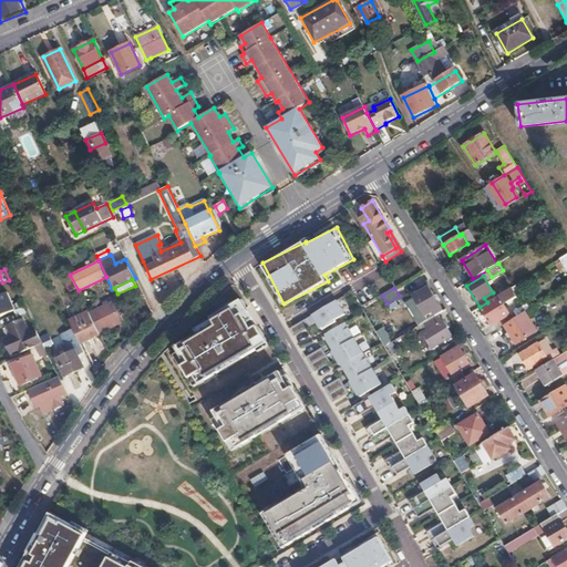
[(442,312),(428,288),(413,297),(425,317),(432,312),(435,317),(437,315),(442,312)]
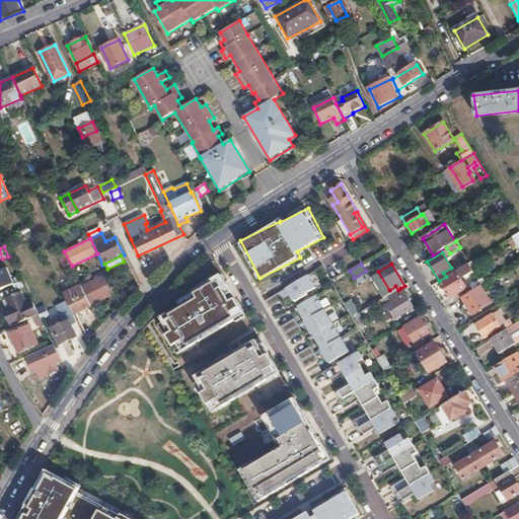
[(466,269),(464,266),(454,272),(446,277),(439,281),(450,298),(466,288),(458,274),(466,269)]
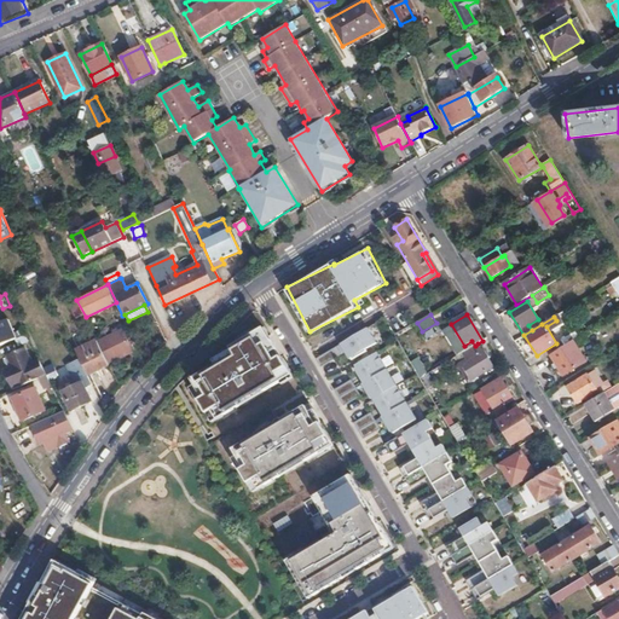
[(271,318),(247,330),(250,336),(206,362),(221,394),(235,387),(236,392),(295,359),(271,318)]
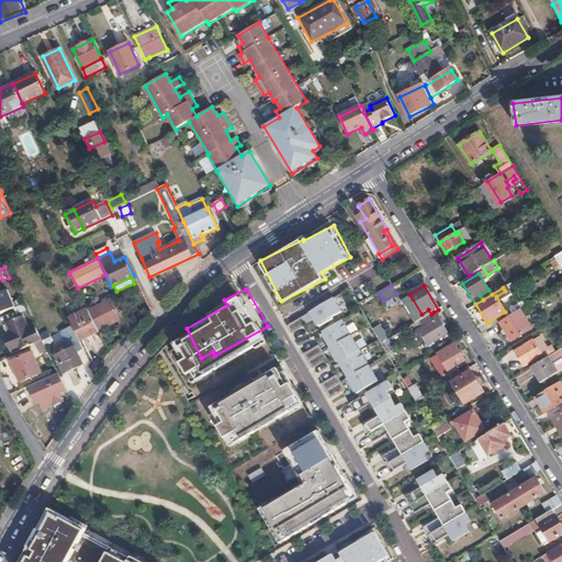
[(51,303),(56,295),(48,290),(43,298),(51,303)]
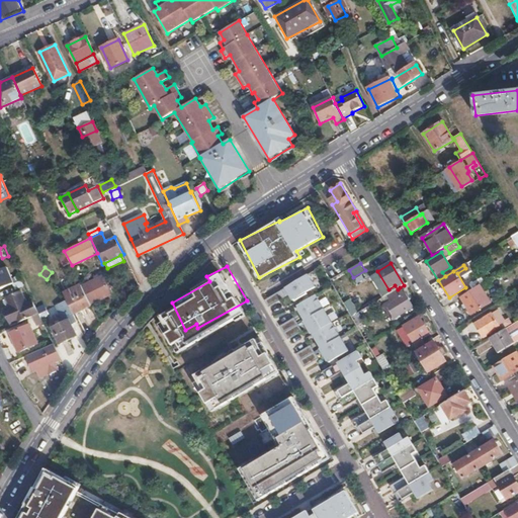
[(445,276),(453,271),(450,267),(442,272),(445,276)]
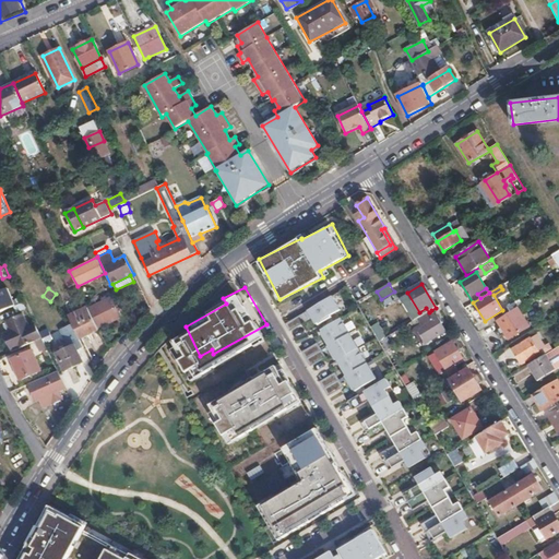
[(318,324),(343,310),(334,295),(299,316),(304,322),(312,317),(318,324)]
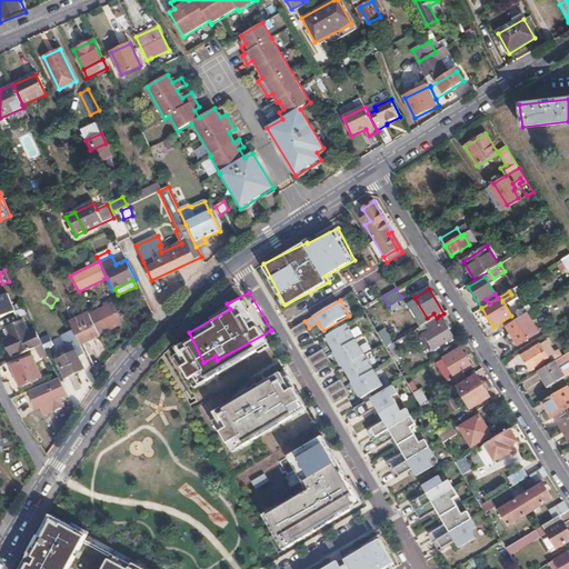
[(527,313),(533,309),(529,302),(516,310),(520,317),(527,313)]
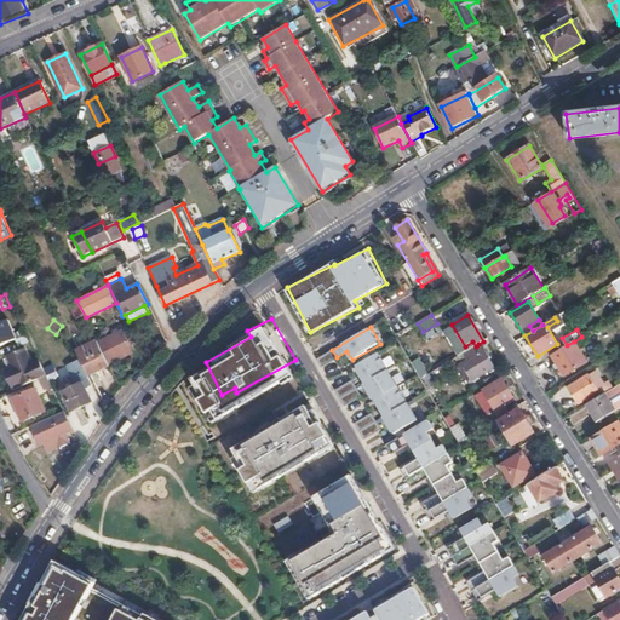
[(122,331),(98,342),(109,363),(133,352),(122,331)]
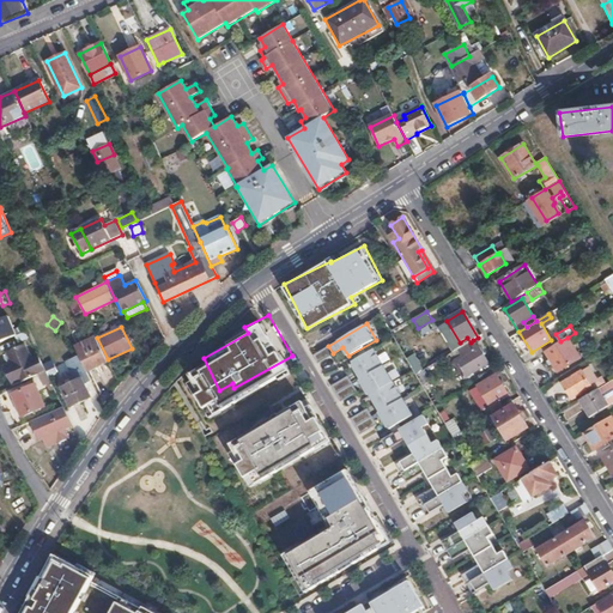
[(8,339),(19,334),(16,328),(6,332),(8,339)]
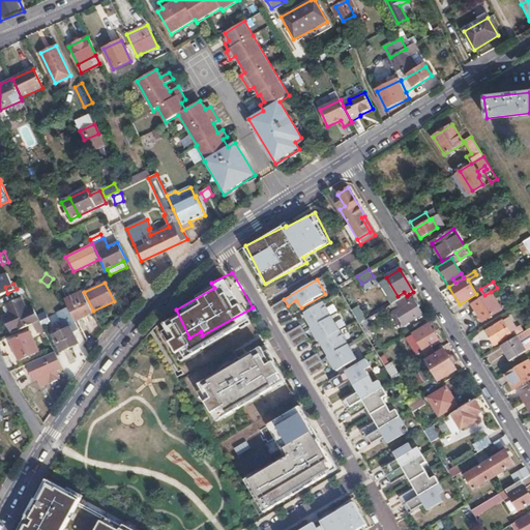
[(83,291),(64,300),(75,321),(93,312),(93,311),(84,292),(83,291)]
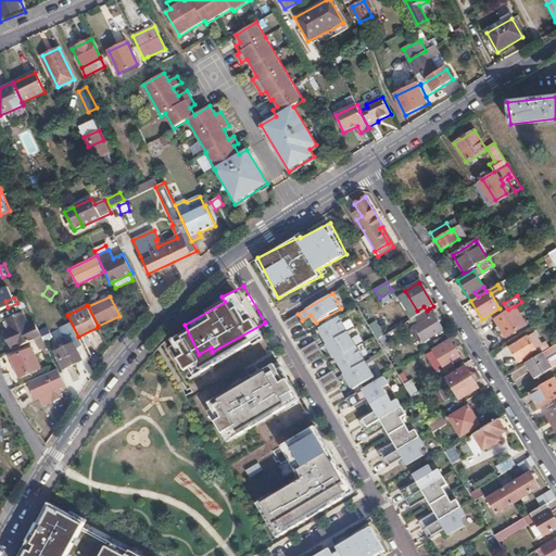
[(526,325),(515,306),(508,310),(494,318),(506,337),(526,325)]
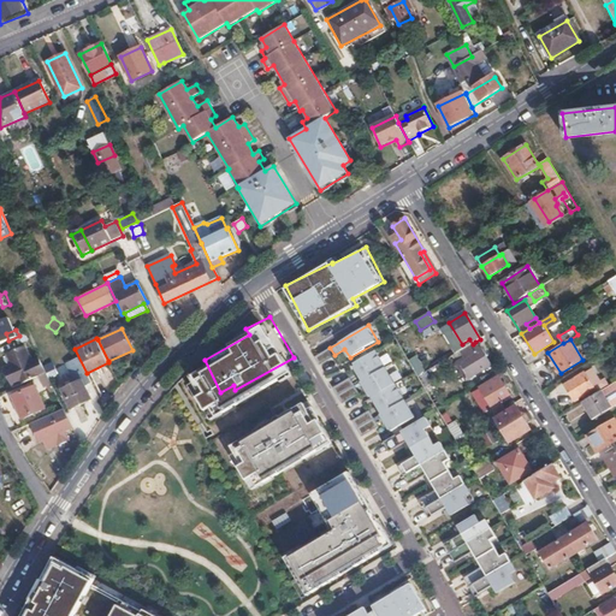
[(473,344),(460,351),(463,360),(480,349),(475,342),(473,344)]
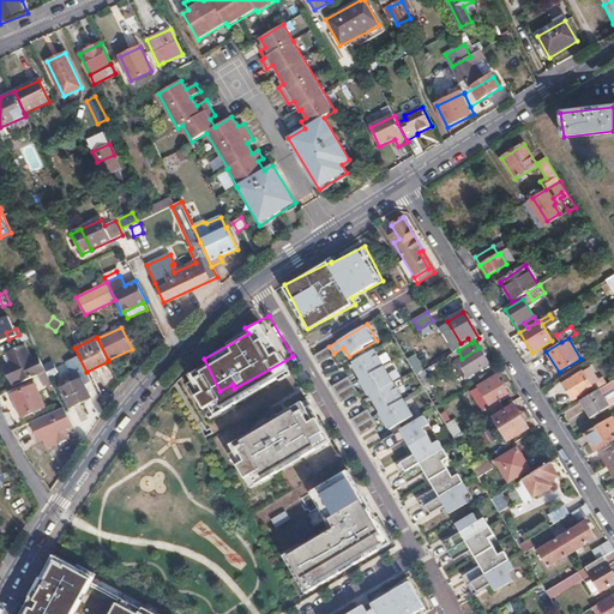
[(44,373),(36,355),(29,359),(23,345),(7,353),(12,366),(2,369),(11,387),(44,373)]
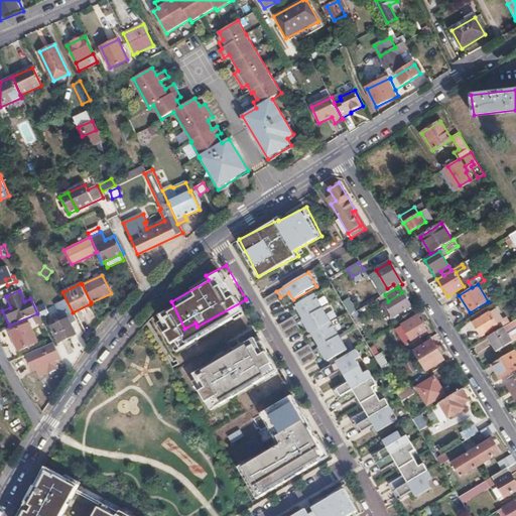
[(327,361),(348,350),(317,292),(295,303),(327,361)]
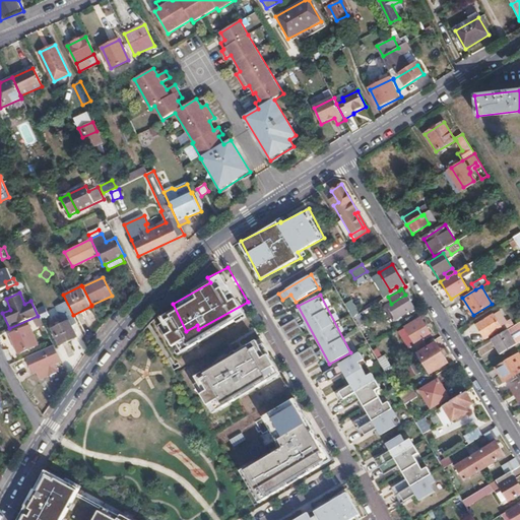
[(405,295),(391,304),(386,307),(394,321),(413,309),(405,295)]
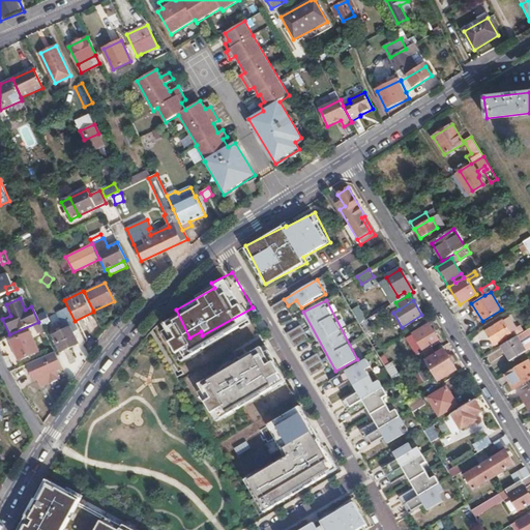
[(359,306),(352,310),(358,321),(365,318),(359,306)]
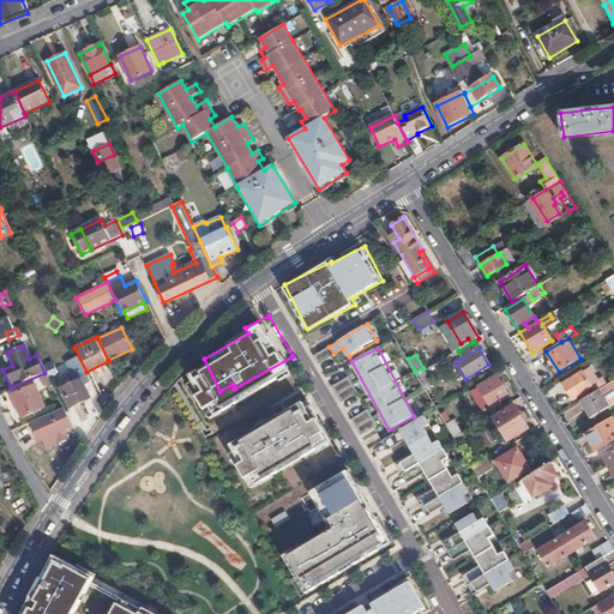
[(599,380),(590,368),(565,385),(575,399),(581,395),(583,398),(607,383),(605,379),(601,379),(599,380)]
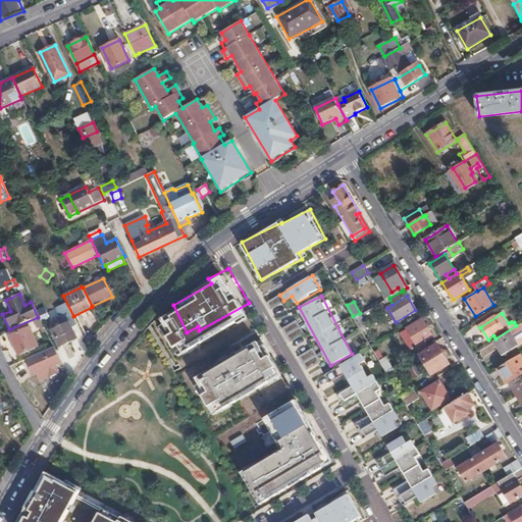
[(352,326),(345,315),(342,317),(348,328),(352,326)]
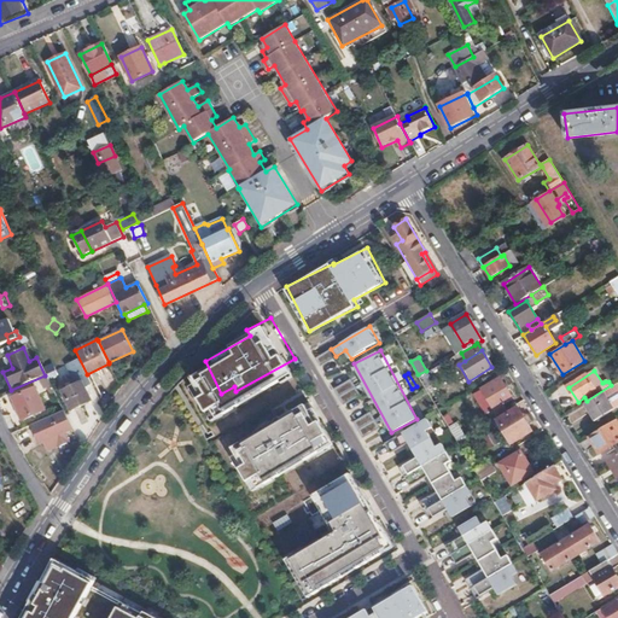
[(50,385),(47,379),(44,380),(42,378),(39,379),(44,388),(50,385)]
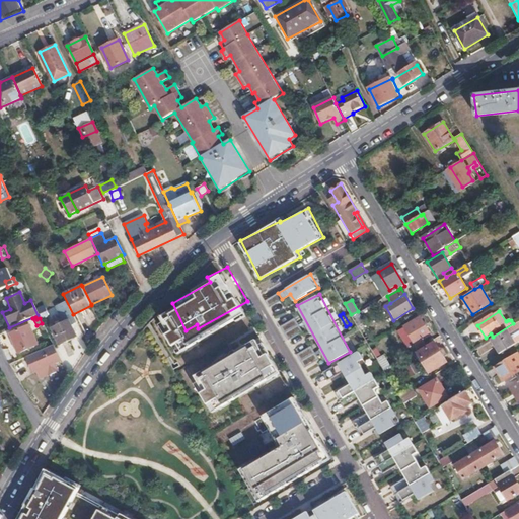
[(287,339),(301,334),(296,319),(283,324),(287,339)]
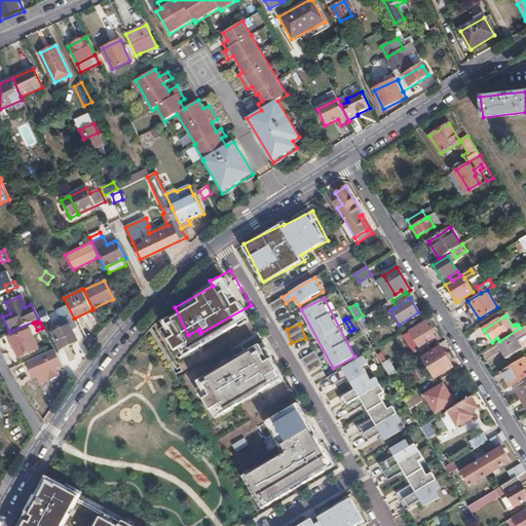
[(435,340),(424,324),(411,332),(420,348),(435,340)]
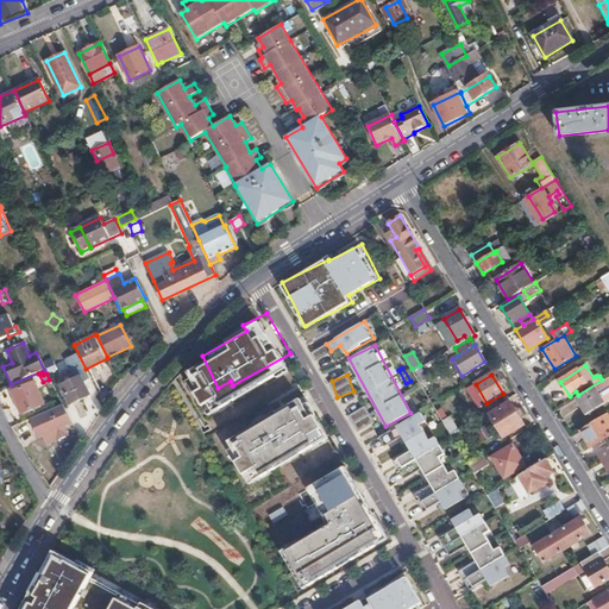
[(89,396),(80,377),(62,385),(70,405),(89,396)]
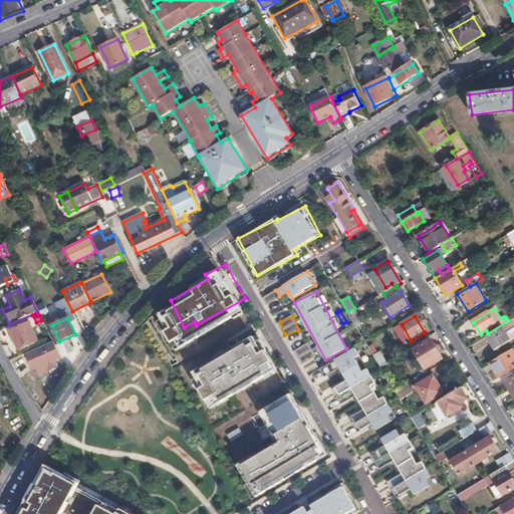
[(35,342),(27,323),(9,331),(17,349),(35,342)]
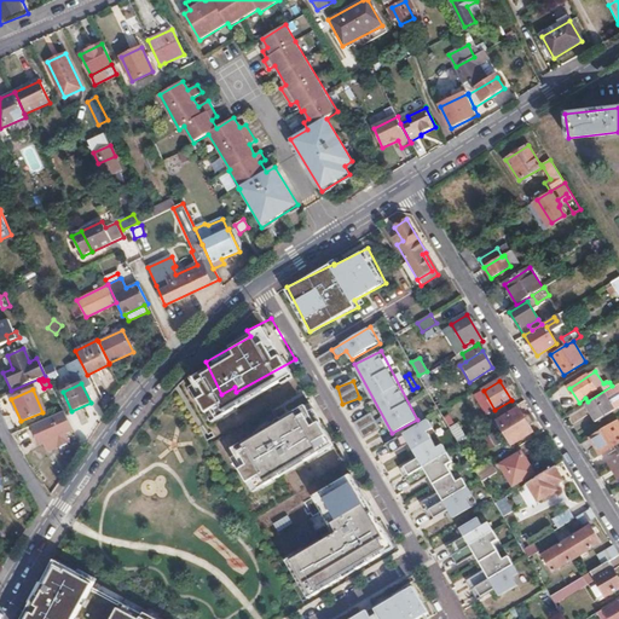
[(312,393),(243,435),(267,473),(337,432),(312,393)]
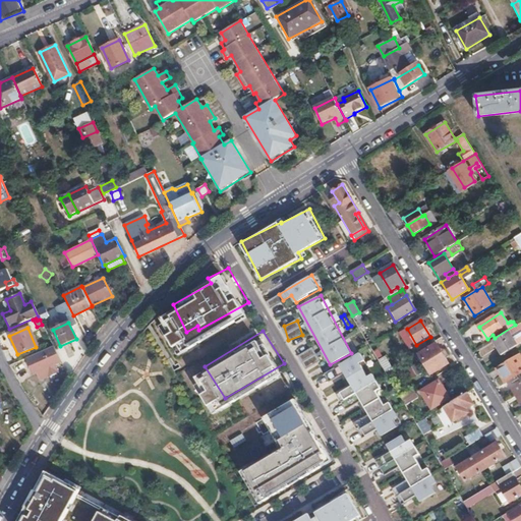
[(516,346),(508,332),(491,341),(502,355),(516,346)]
